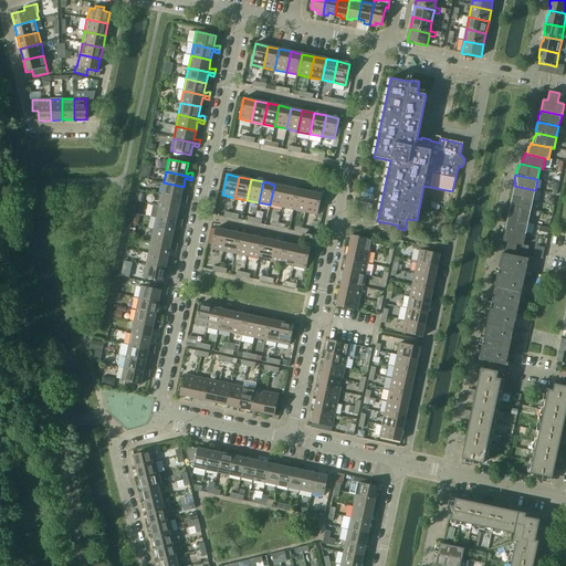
[(184,187),(164,182),(161,195),(187,200),(188,197),(185,196),(184,197),(181,196),(184,187)]
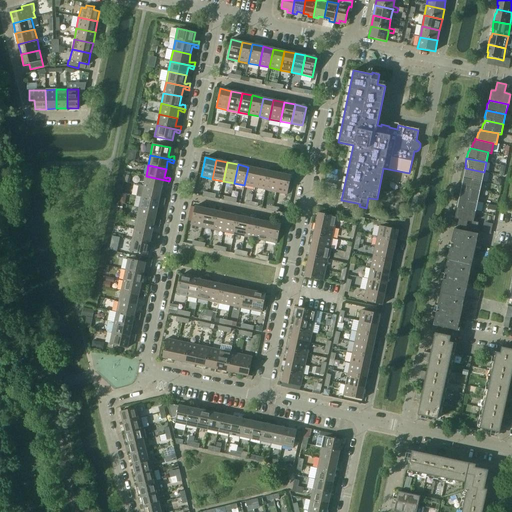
[(259,169),(248,167),(244,185),(255,188),(259,169)]
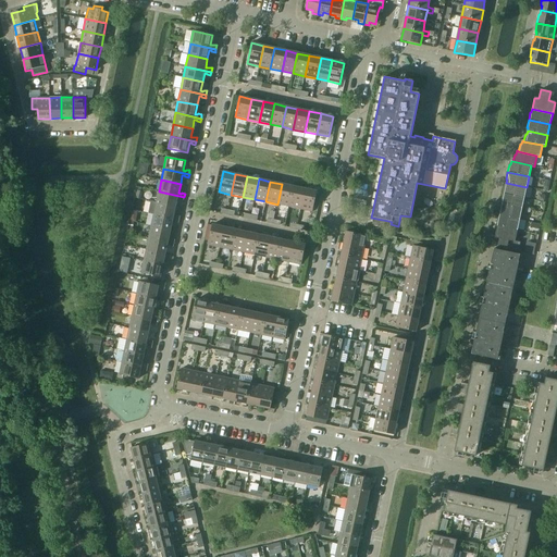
[(506,183),(506,186),(504,186),(503,194),(524,198),(527,187),(506,183)]
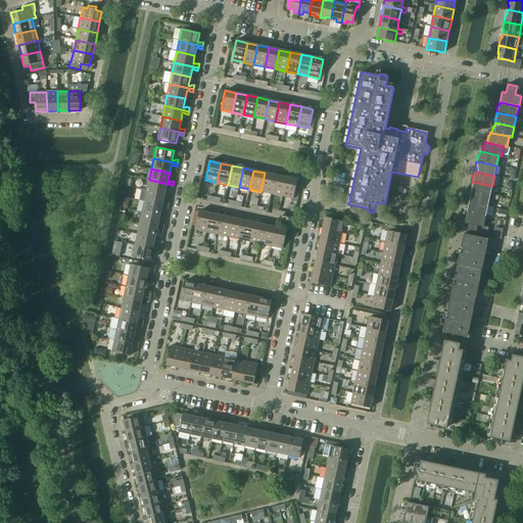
[(275,175),(265,173),(260,192),(271,194),(275,175)]
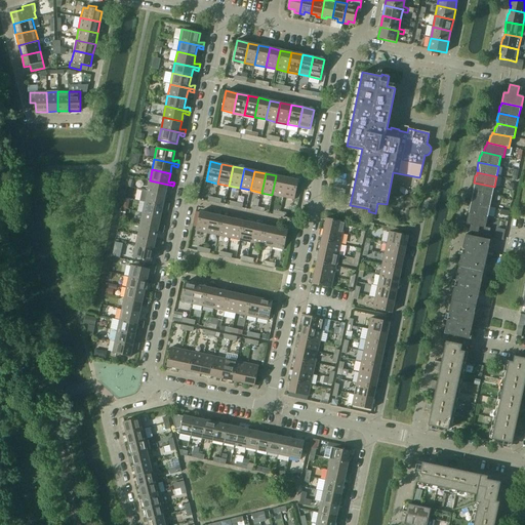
[(287,177),(276,175),(272,195),(283,197),(287,177)]
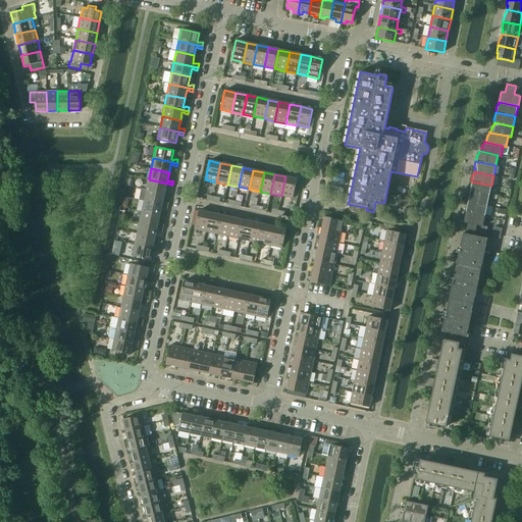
[(297,179),(285,176),(281,196),(293,198),(297,179)]
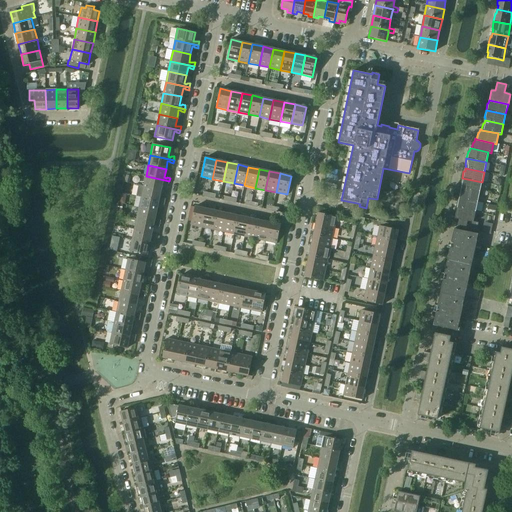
[(169,181),(146,176),(143,186),(161,190),(163,182),(165,182),(165,184),(168,184),(169,181)]
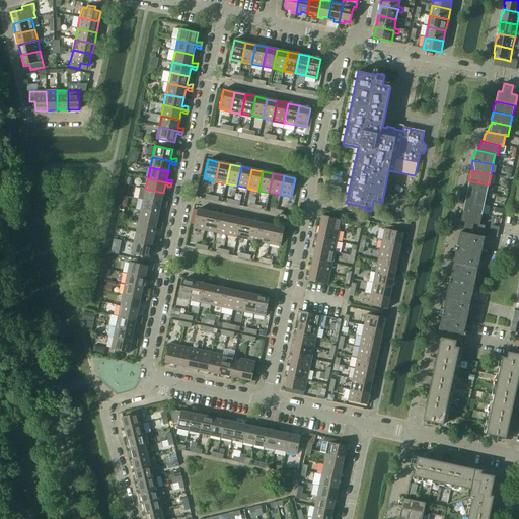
[(489,184),(468,180),(466,188),(468,188),(467,191),(487,195),(489,184)]
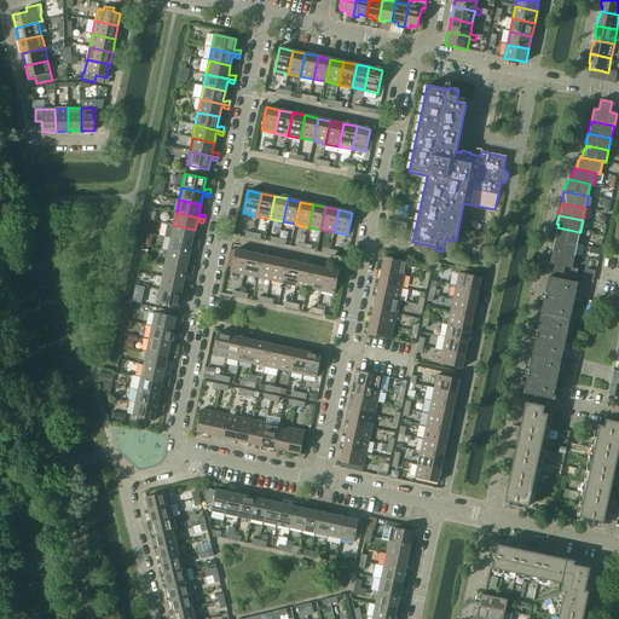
[(173,225),(171,238),(200,244),(200,241),(196,239),(195,241),(192,239),(195,230),(173,225)]
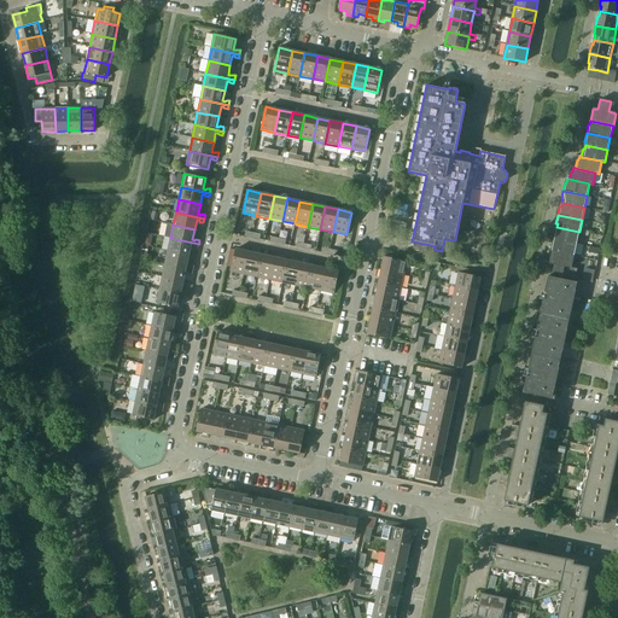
[(557,227),(555,231),(554,231),(553,239),(576,244),(579,232),(557,227)]
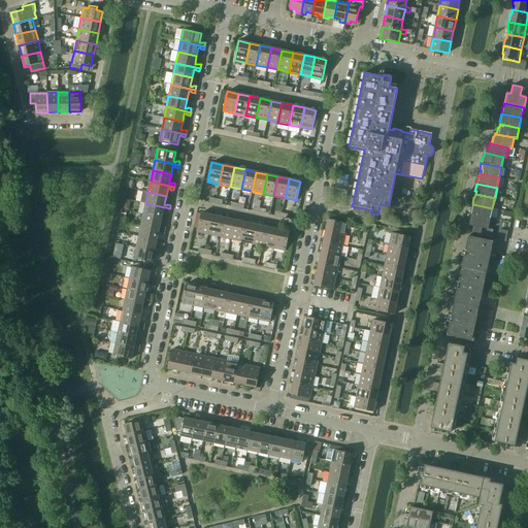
[(170,208),(145,203),(143,215),(162,219),(163,209),(165,210),(166,211),(169,211),(170,208)]
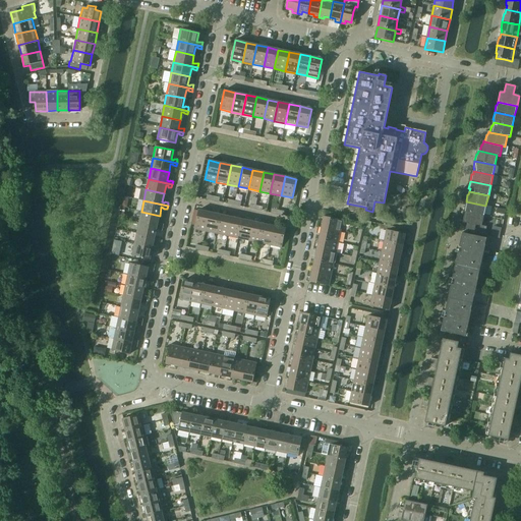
[(485,206),(466,201),(464,209),(465,209),(465,212),(483,216),(485,206)]
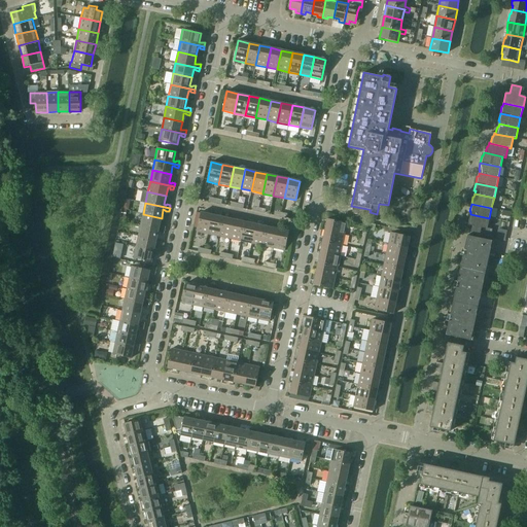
[(351,206),(350,212),(365,215),(367,209),(351,206)]
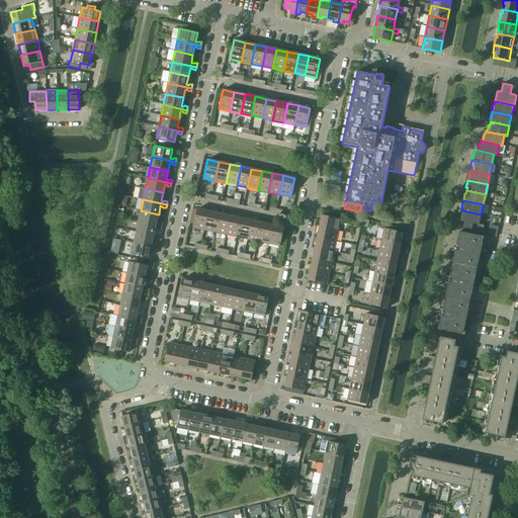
[(208,211),(197,208),(193,228),(204,230),(208,211)]
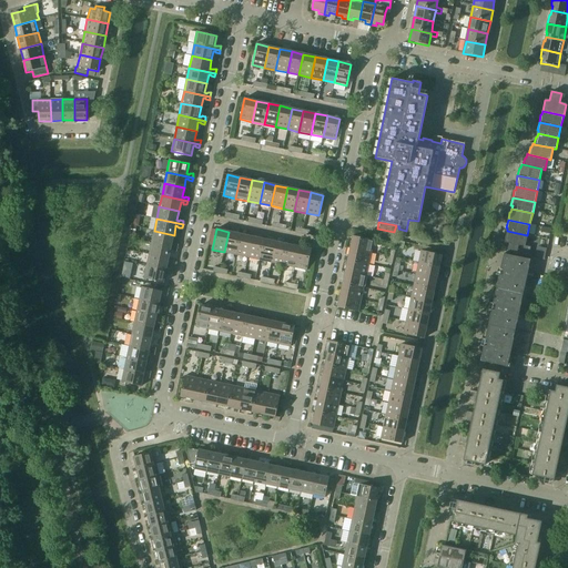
[(174,235),(154,231),(151,243),(178,249),(179,244),(174,244),(174,245),(172,244),(174,235)]
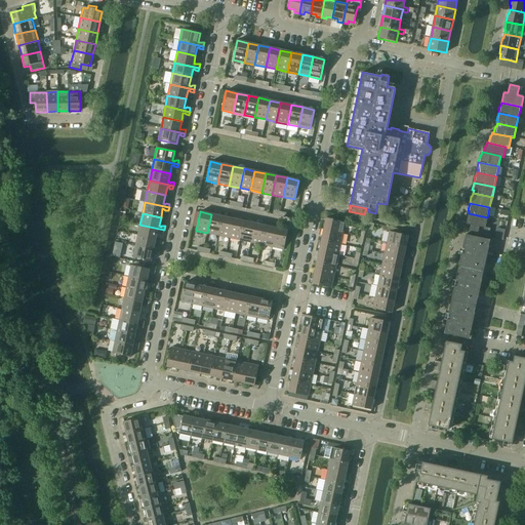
[(487,217),(469,213),(466,225),(471,225),(469,233),(477,235),(479,227),(485,228),(487,217)]
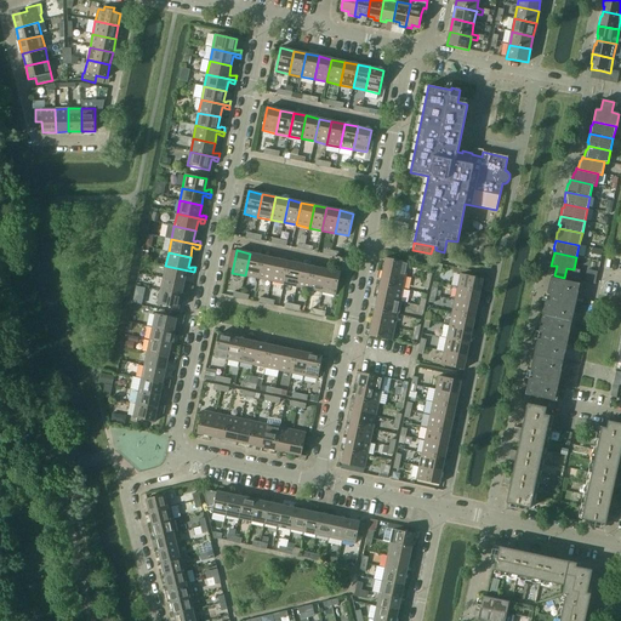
[(263,256),(250,254),(245,275),(258,279),(263,256)]
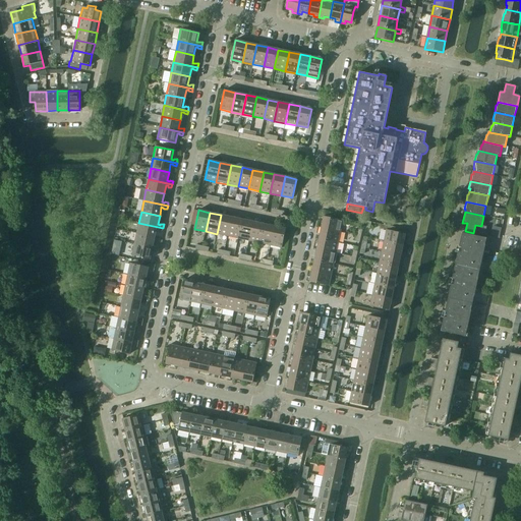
[(401,221),(408,222),(410,215),(403,214),(401,221)]
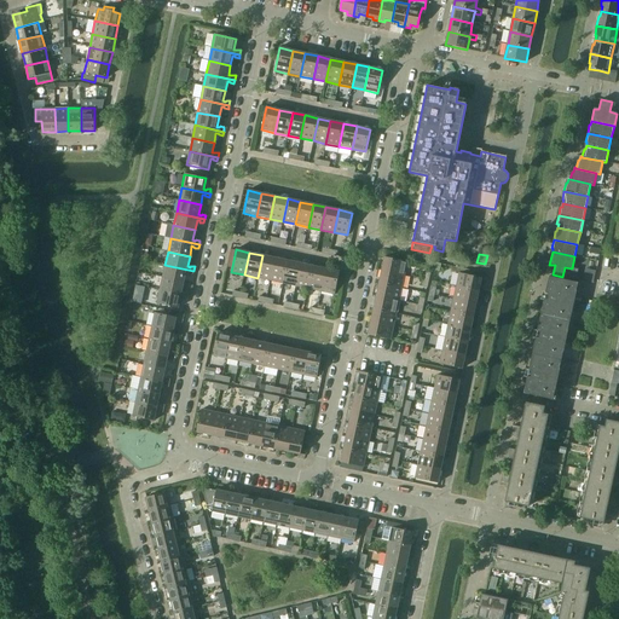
[(275,258),(262,255),(258,278),(270,281),(275,258)]
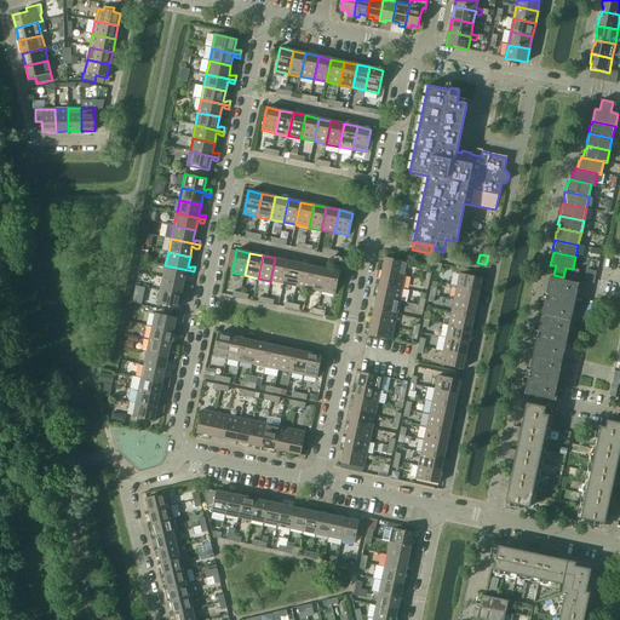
[(288,260),(275,258),(270,281),(283,283),(288,260)]
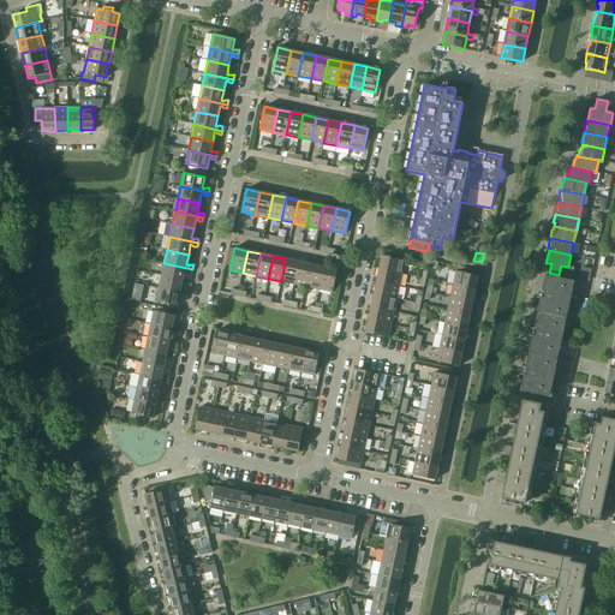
[(405,261),(382,256),(378,269),(401,274),(405,261)]
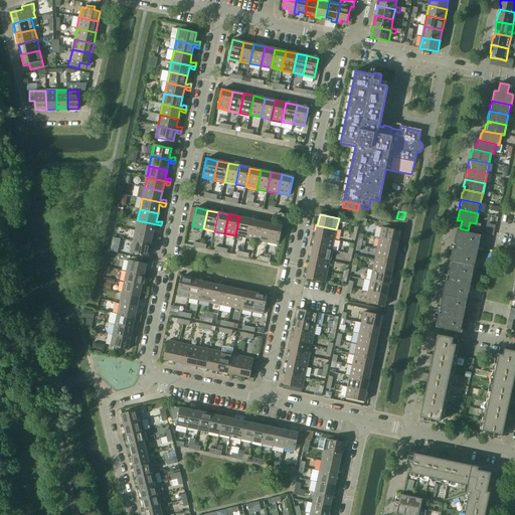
[(249,219),(239,217),(239,216),(235,235),(245,238),(249,219)]
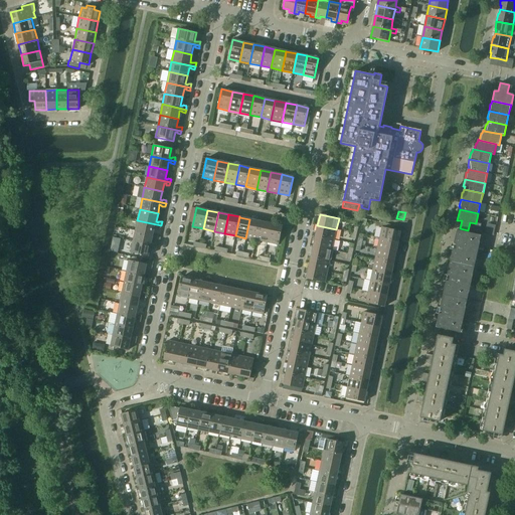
[(261,221),(249,219),(245,238),(256,240),(261,221)]
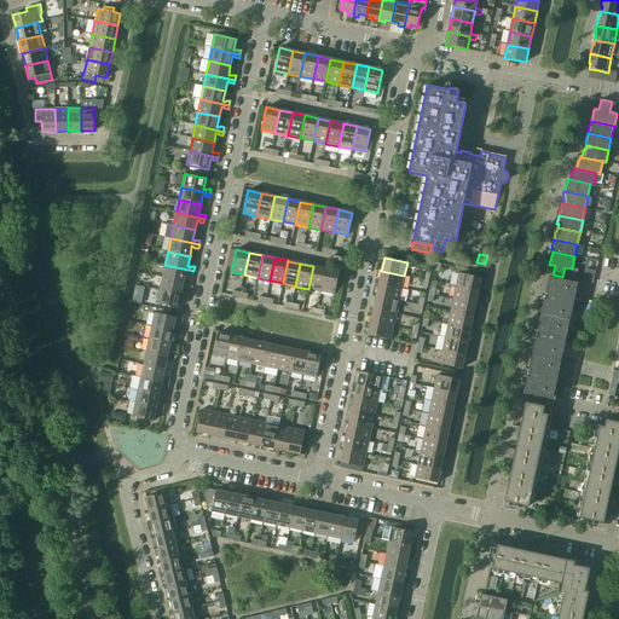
[(194,271),(165,265),(162,277),(184,282),(186,272),(189,272),(189,273),(192,275),(194,271)]
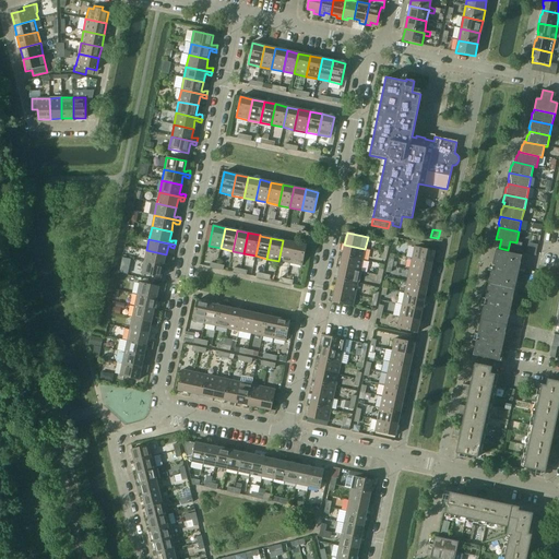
[(294,242),(283,240),(278,261),(289,263),(294,242)]
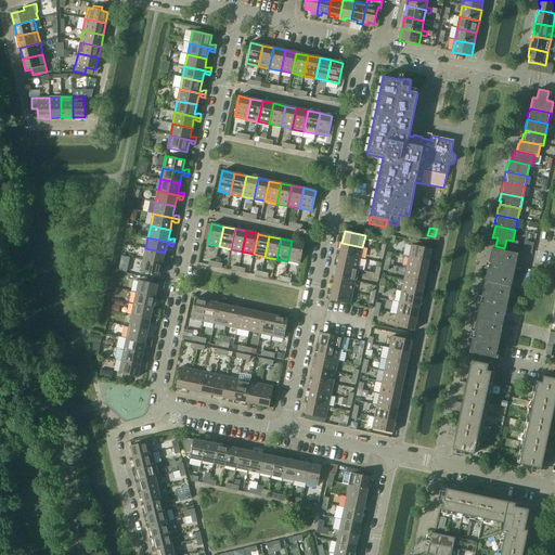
[(517,242),(513,241),(506,240),(504,248),(516,252),(517,242)]
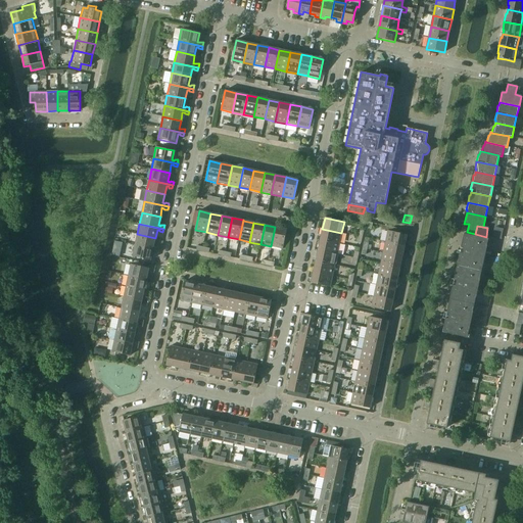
[(495,226),(492,236),(502,238),(505,228),(495,226)]
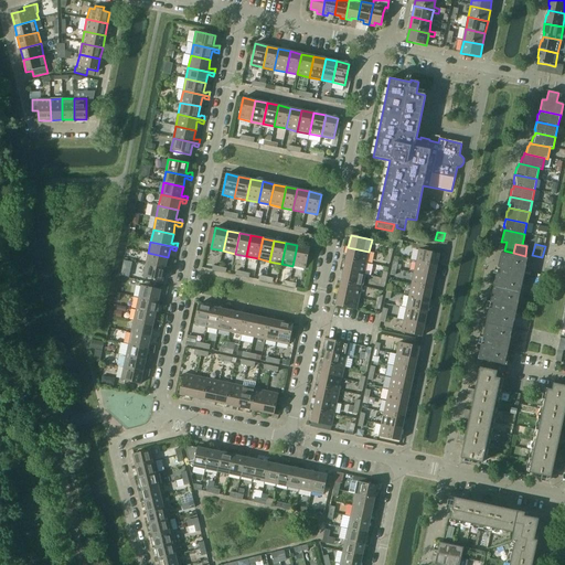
[(309,248),(297,245),(292,266),(305,268),(309,248)]
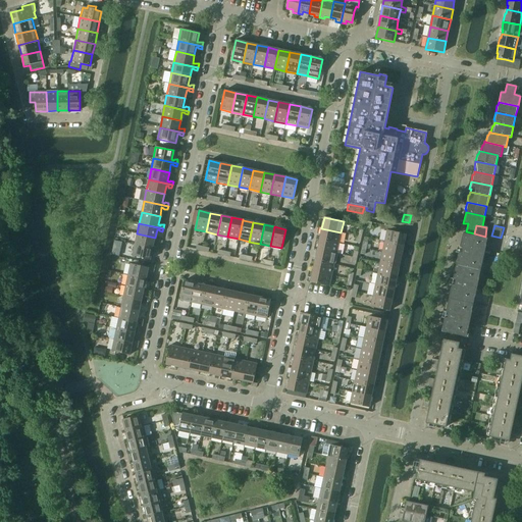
[(341,232),(321,228),(319,239),(338,243),(341,232)]
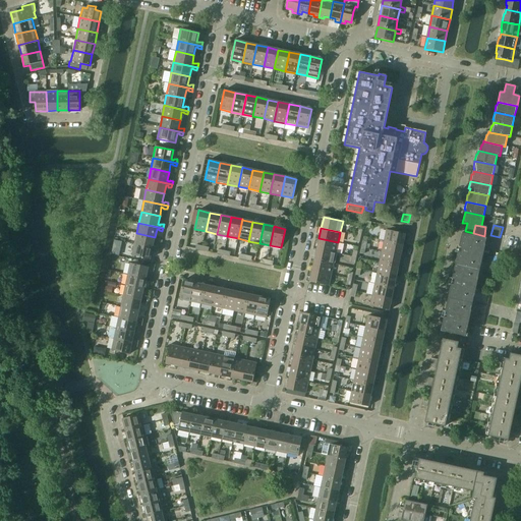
[(405,234),(386,230),(384,241),(403,245),(405,234)]
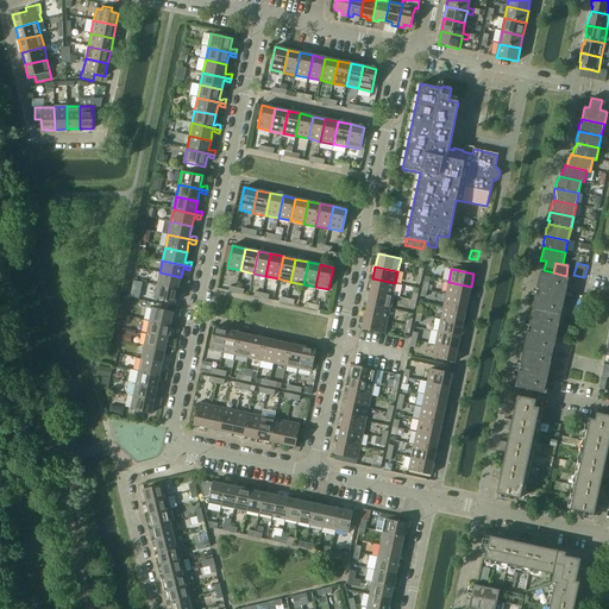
[(181,277),(159,272),(157,286),(184,292),(186,288),(182,287),(181,288),(179,287),(181,277)]
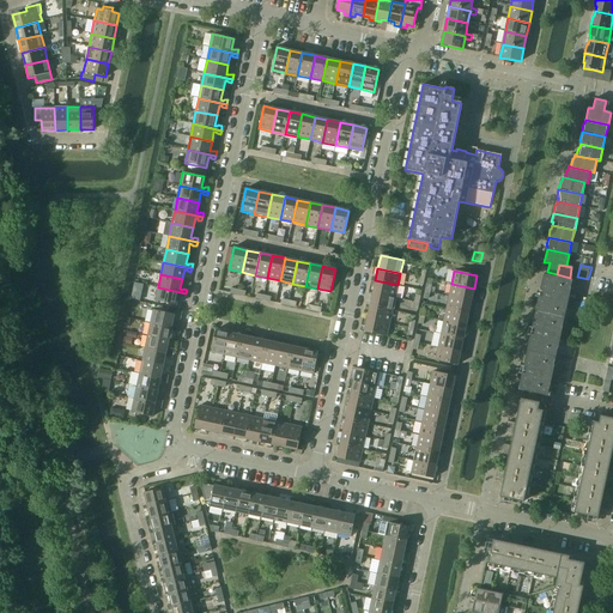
[(544,274),(538,298),(535,313),(564,319),(572,280),(544,274)]
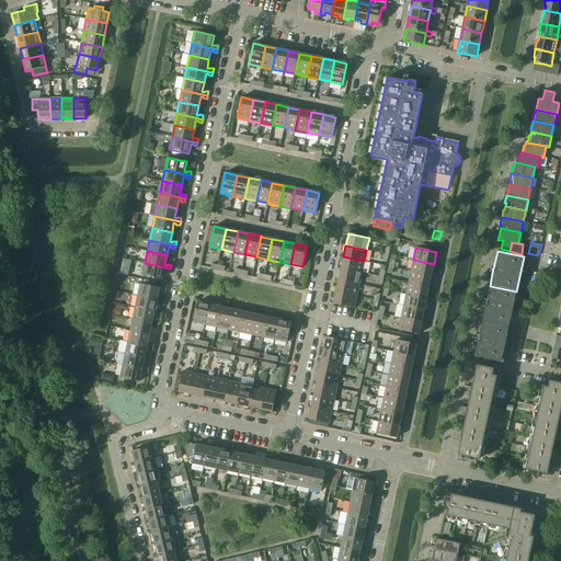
[(364,261),(343,256),(341,268),(362,273),(364,261)]
